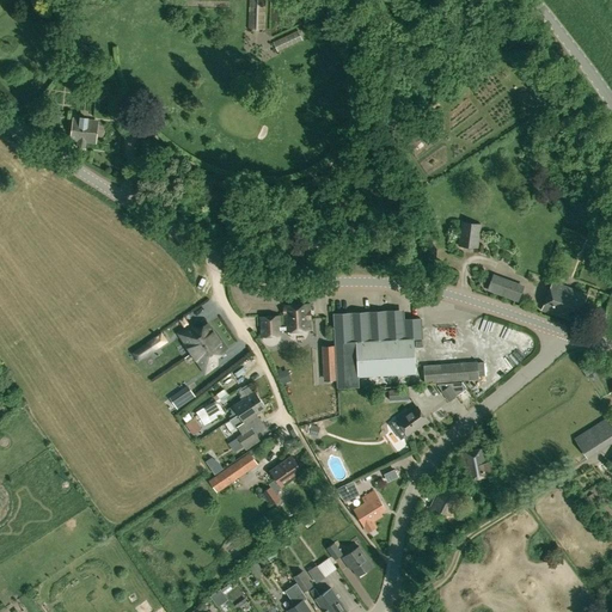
[(265,0),(249,0),(249,30),(264,30),(265,0)]
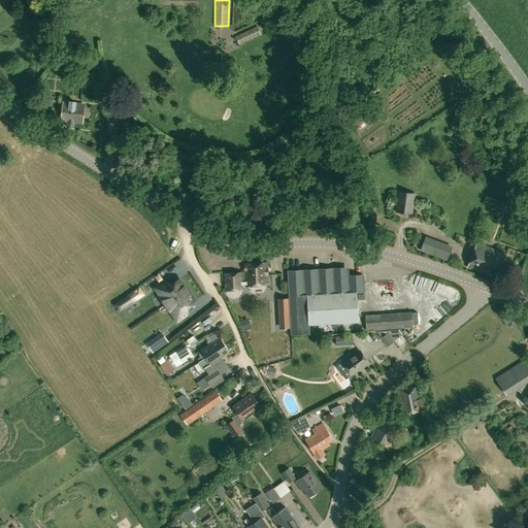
[(239,45),(261,35),(257,26),(236,36),(239,45)]
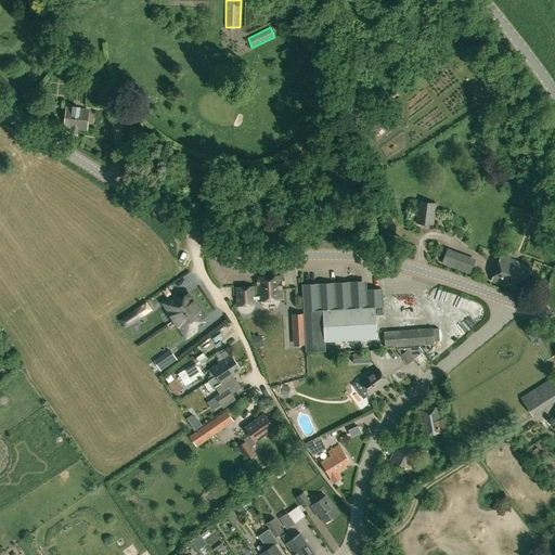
[(257,49),(260,55),(283,46),(281,39),(257,49)]
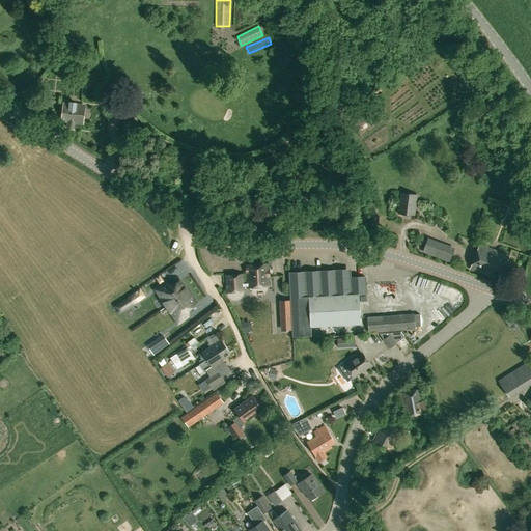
[(75,74),(84,88),(92,83),(83,68),(75,74)]
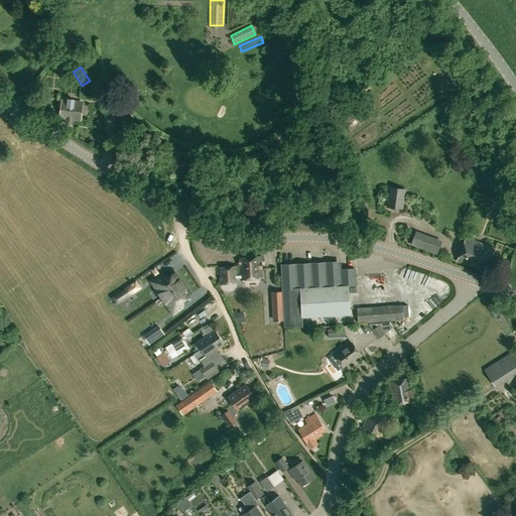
[(75,100),(68,100),(68,101),(62,100),(60,118),(66,119),(66,124),(73,125),(73,120),(78,120),(80,102),(75,101),(75,100)]
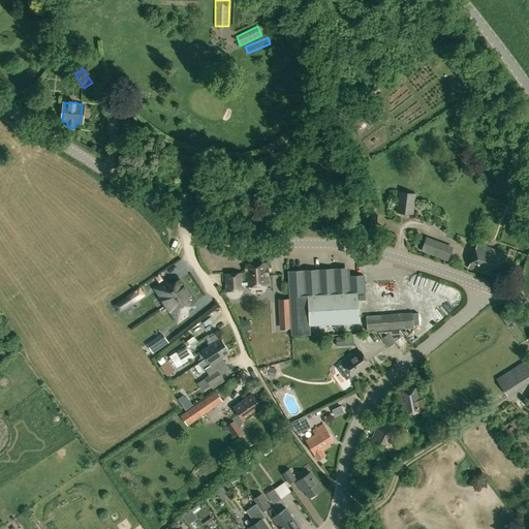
[(228,181),(229,190),(243,189),(243,181),(228,181)]
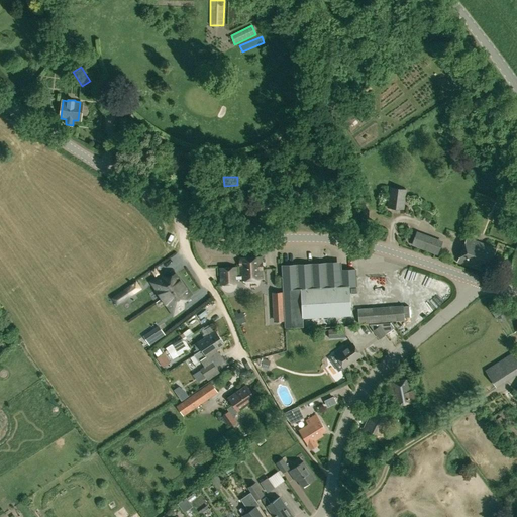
[(385,205),(402,208),(405,188),(388,185),(385,205)]
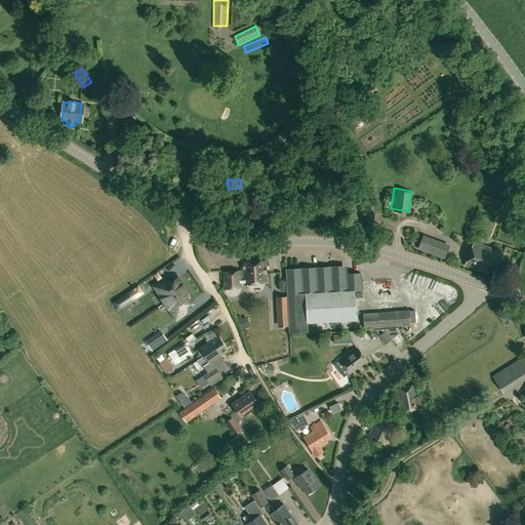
[(444,257),(449,246),(423,237),(419,248),(444,257)]
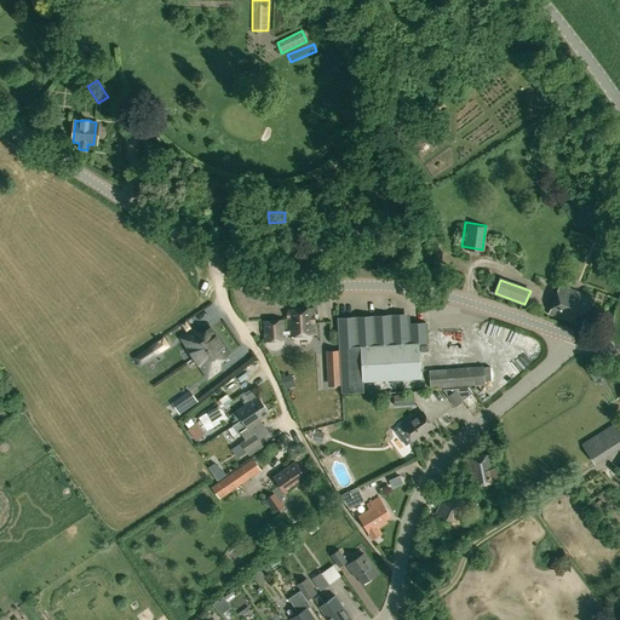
[(596,299),(560,285),(549,314),(585,328),(596,299)]
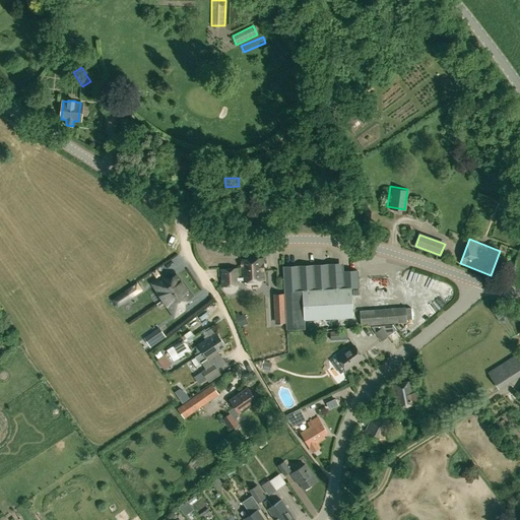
[(264,280),(263,259),(241,260),(243,281),(264,280)]
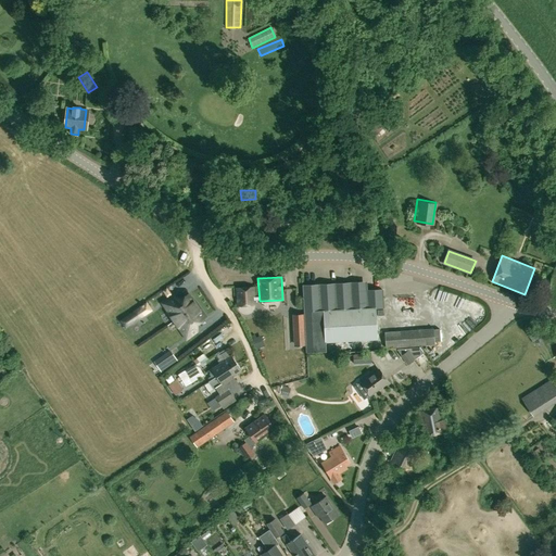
[(358,291),(351,292),(351,283),(304,286),(306,327),(307,353),(327,352),(327,342),(378,339),(376,307),(383,307),(382,290),(366,291),(366,287),(358,287),(358,291)]
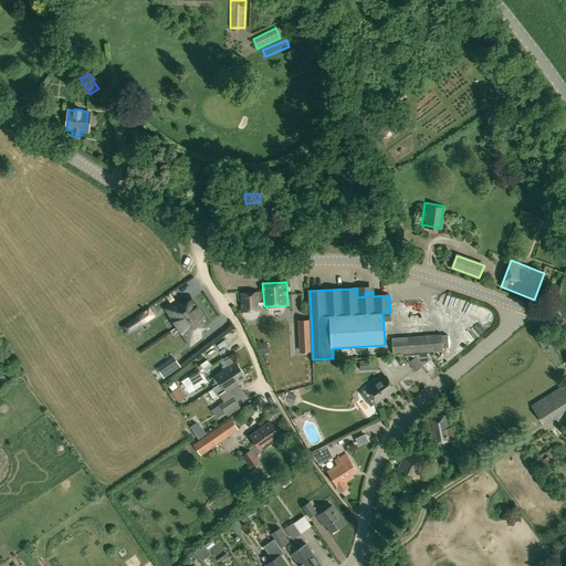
[(260,311),(259,292),(241,293),(242,312),(260,311)]
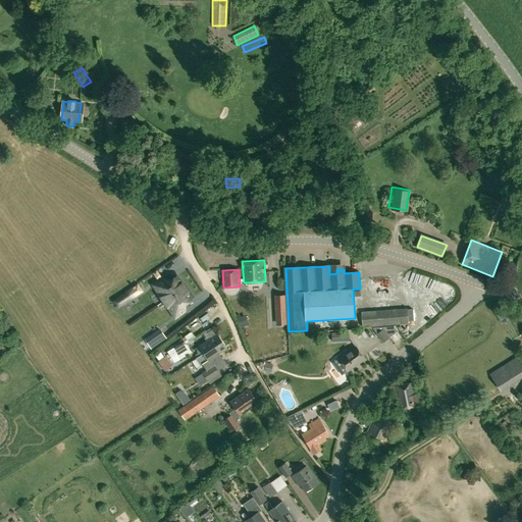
[(200,299),(207,295),(194,273),(187,278),(200,299)]
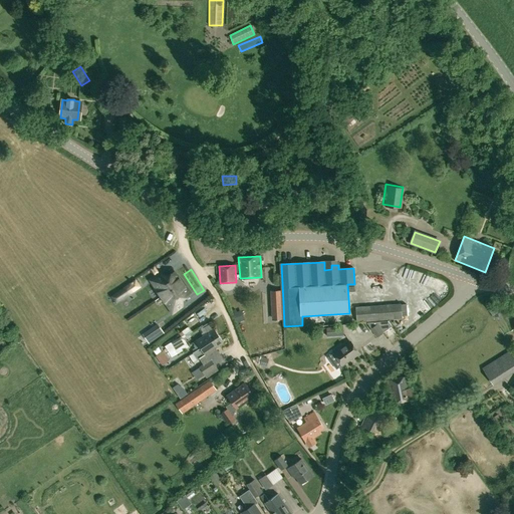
[(157,290),(161,296),(183,282),(179,277),(174,272),(164,279),(161,274),(151,280),(158,290),(157,290)]
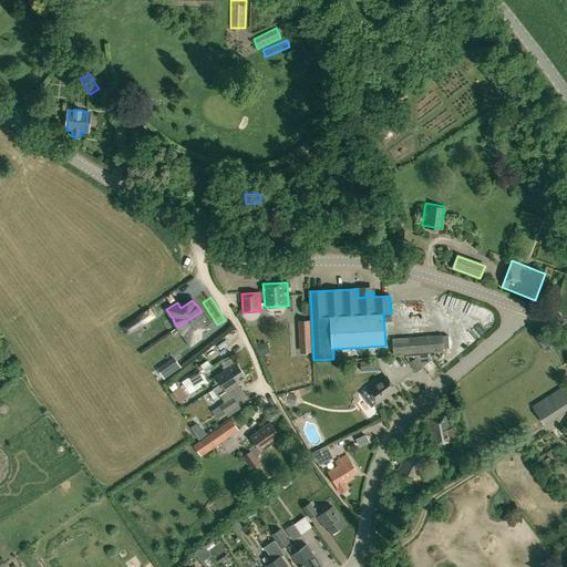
[(462,302),(457,310),(464,315),(468,306),(462,302)]
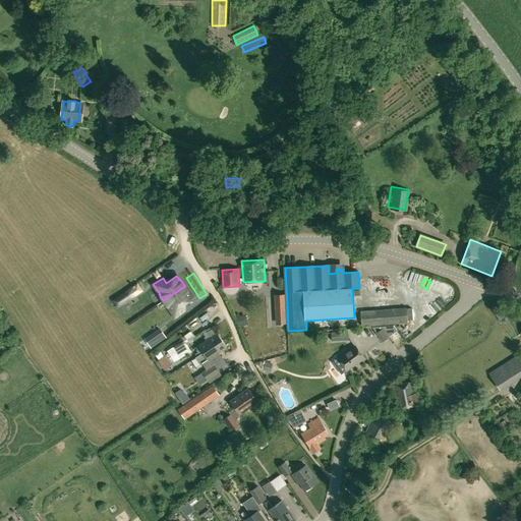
[(377,282),(378,291),(387,290),(386,281),(377,282)]
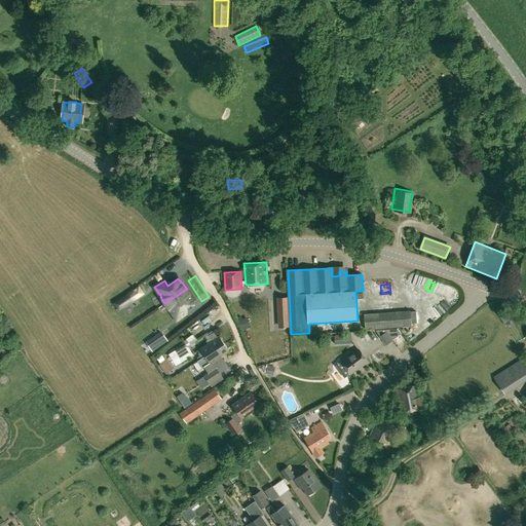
[(447,299),(454,292),(450,288),(443,295),(447,299)]
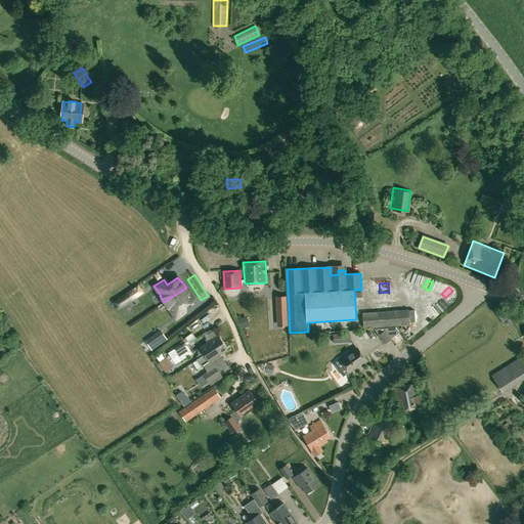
[(186,288),(164,302),(169,308),(176,318),(185,311),(182,306),(193,299),(189,294),(189,293),(186,288)]
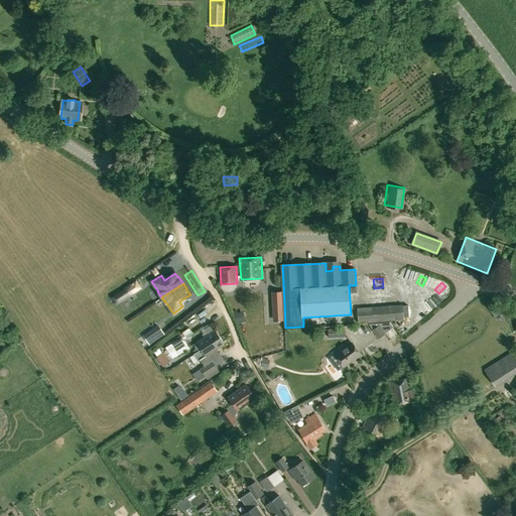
[(385,295),(395,295),(395,286),(385,287),(385,295)]
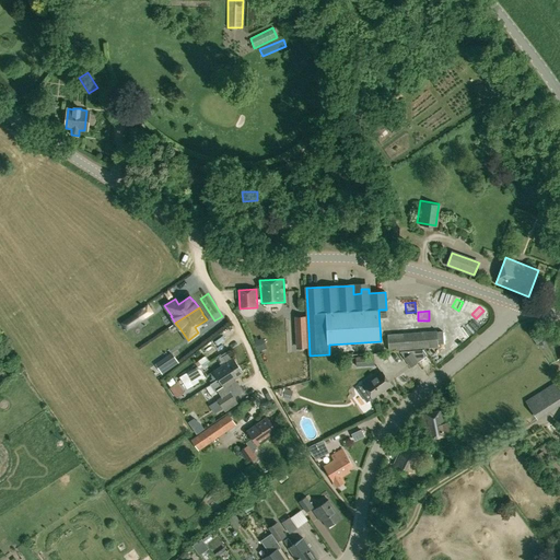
[(305,316),(300,316),(296,316),(298,334),(306,334),(305,316)]
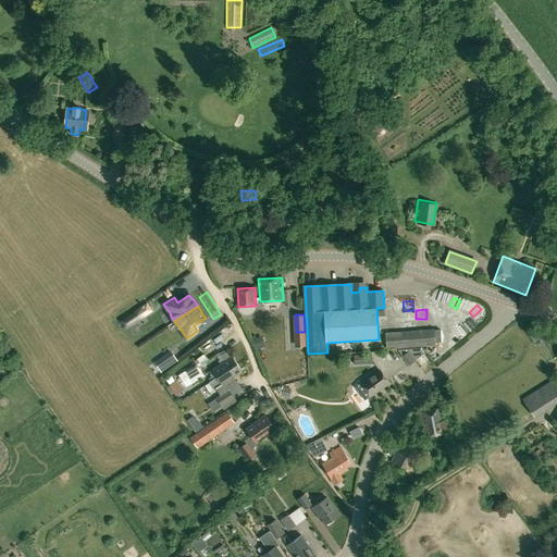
[(127,317),(121,321),(125,329),(133,323),(127,317)]
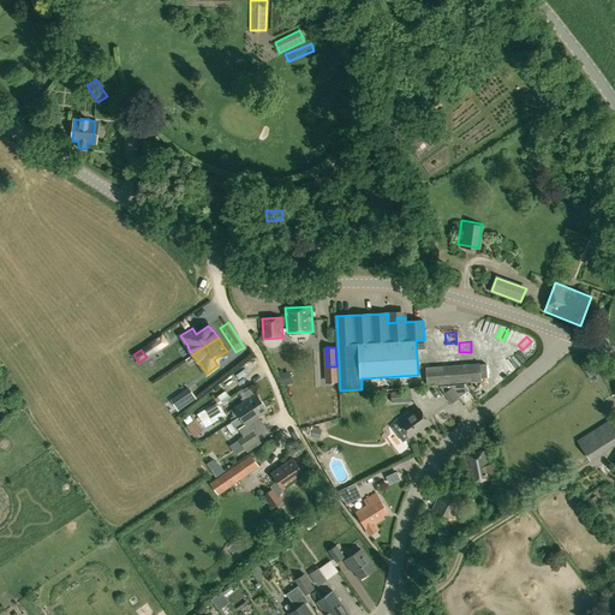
[(427,386),(471,382),(470,364),(425,368),(427,386)]
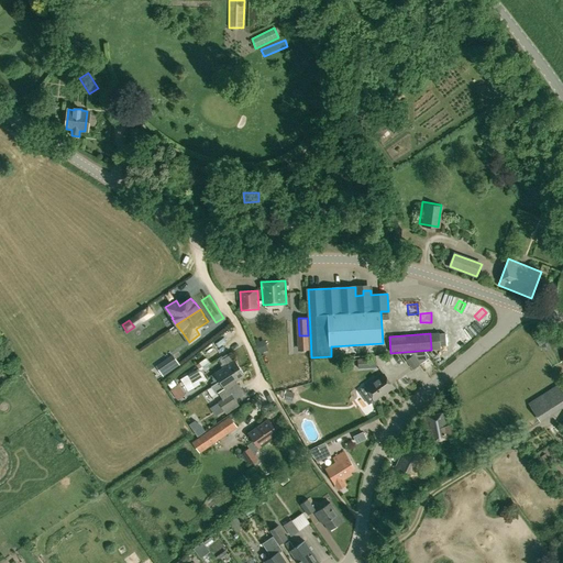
[(432,340),(437,352),(451,348),(448,335),(432,340)]
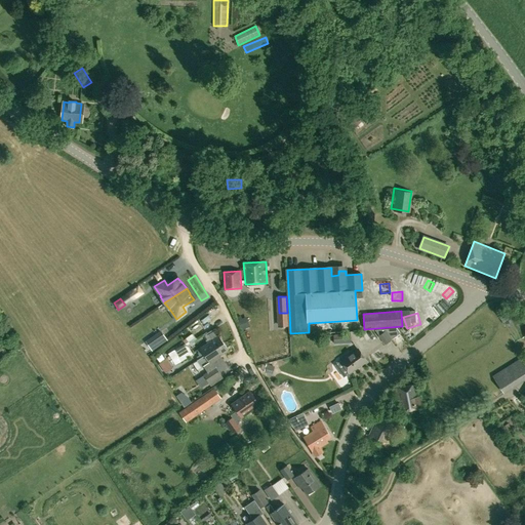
[(250,326),(246,317),(242,319),(240,316),(237,318),(241,330),(250,326)]
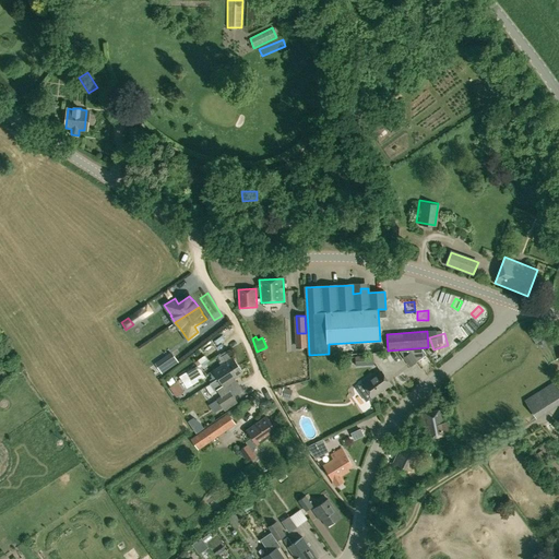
[(213,371),(218,378),(237,365),(233,358),(232,359),(227,353),(221,357),(226,363),(213,371)]
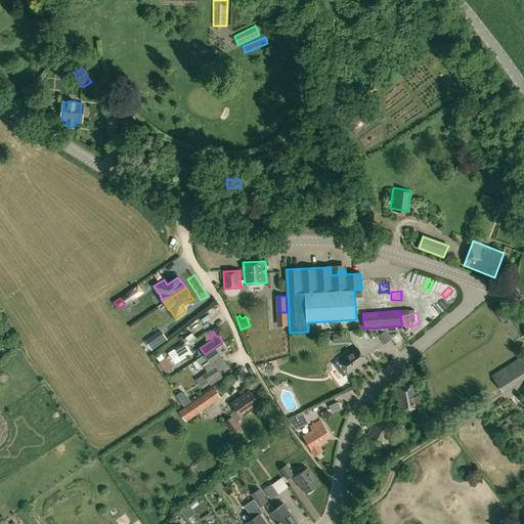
[(385,344),(391,339),(385,331),(378,335),(385,344)]
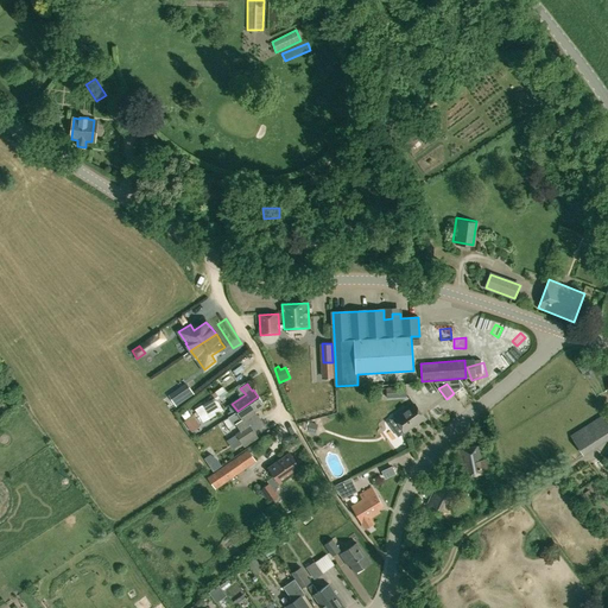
[(406,386),(386,387),(387,398),(406,397),(406,386)]
